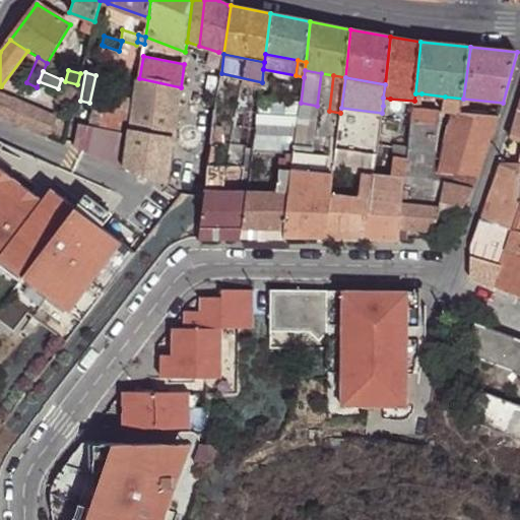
[(181,87),(139,78),(136,101),(133,118),(130,134),(132,134),(126,168),(159,183),(165,181),(167,177),(172,145),(181,87)]
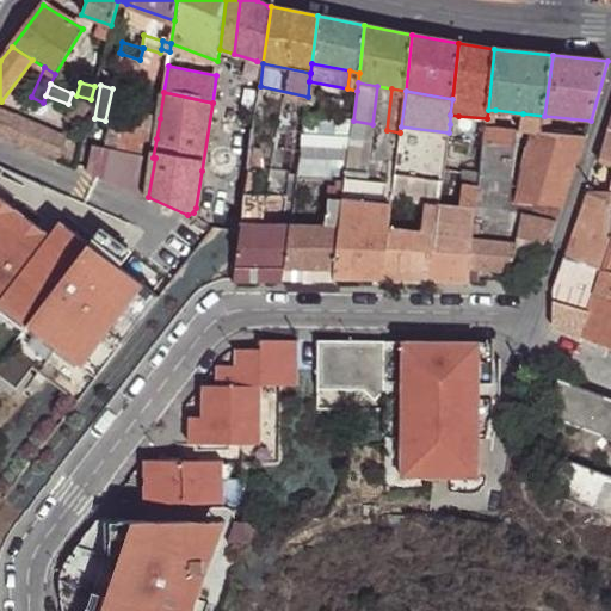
[(85,125),(91,99),(76,96),(71,122),(85,125)]
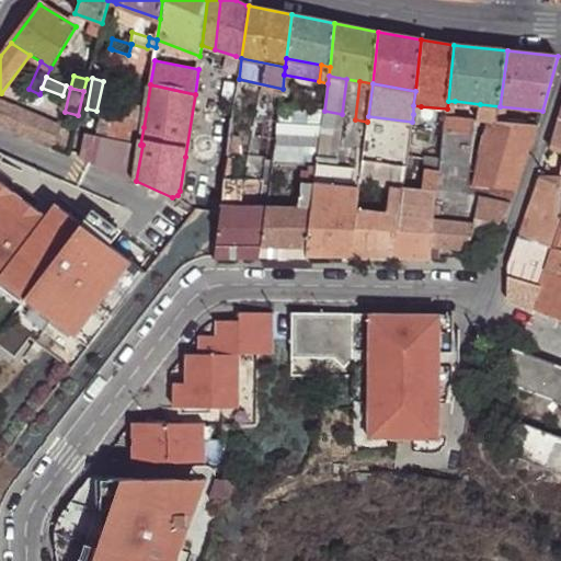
[(0,125),(54,148),(61,130),(61,127),(0,101),(0,125)]
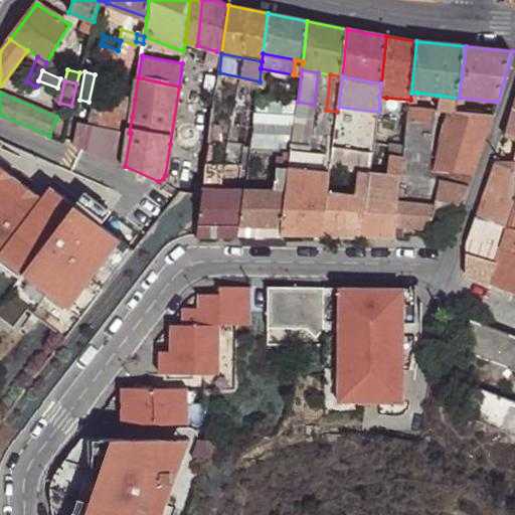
[(457,113),(459,98),(441,96),(439,112),(450,113),(457,114),(457,113)]
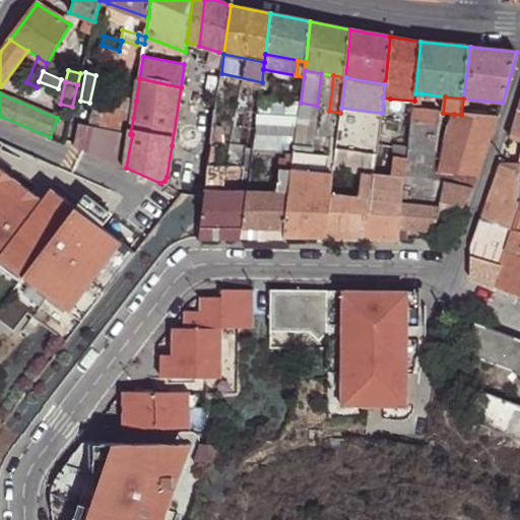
[(133,118),(136,101),(121,98),(119,115),(133,118)]
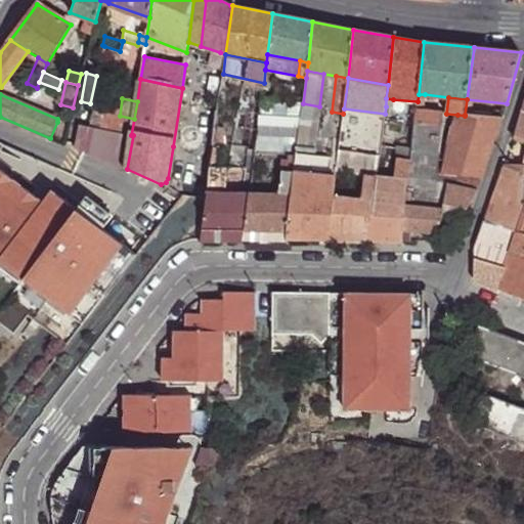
[(301,115),(303,103),(293,100),(292,114),(301,115)]
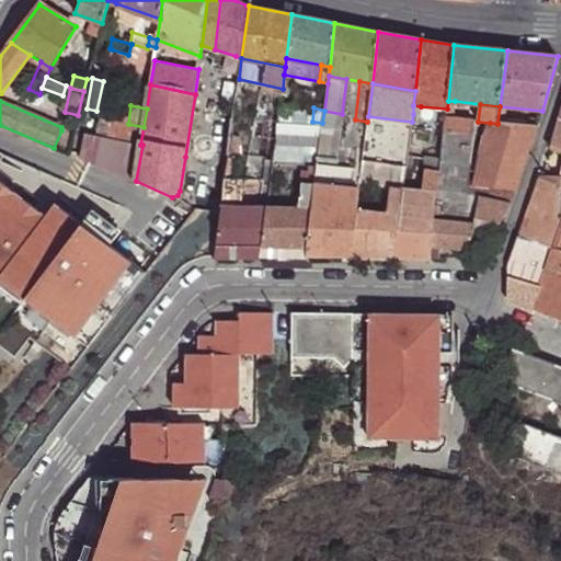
[(412,122),(368,116),(367,122),(364,156),(363,160),(378,163),(389,164),(407,167),(407,165),(408,157),(412,122)]
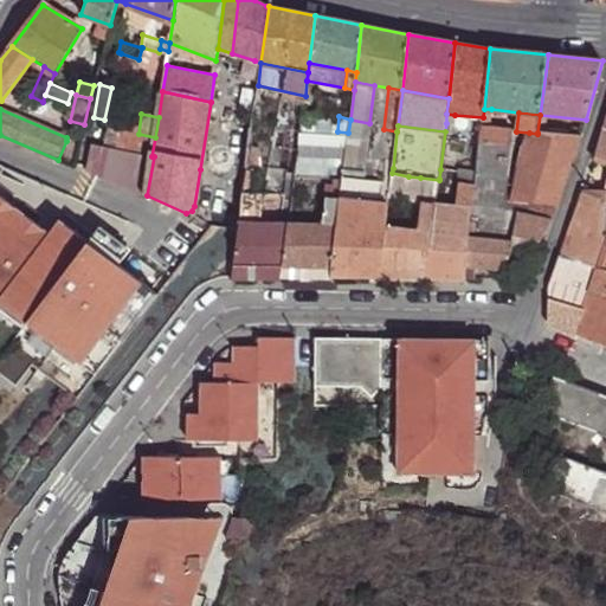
[(152,156),(155,137),(139,134),(108,127),(103,147),(152,156)]
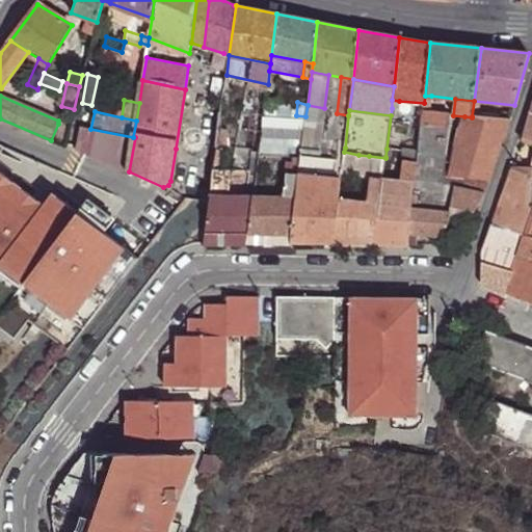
[(429,112),(423,112),(422,125),(447,127),(448,114),(429,112)]
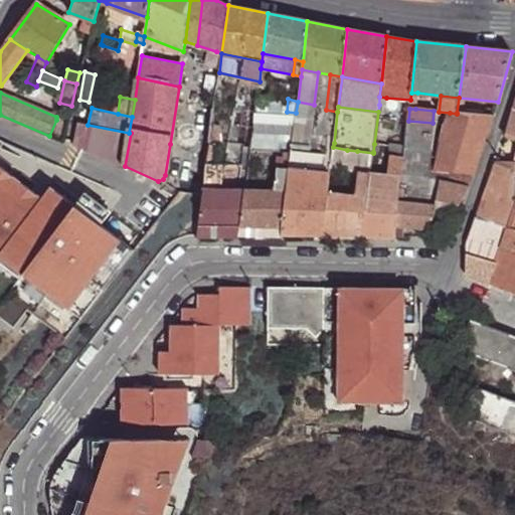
[(514,111),(512,110),(504,134),(514,137),(514,111)]
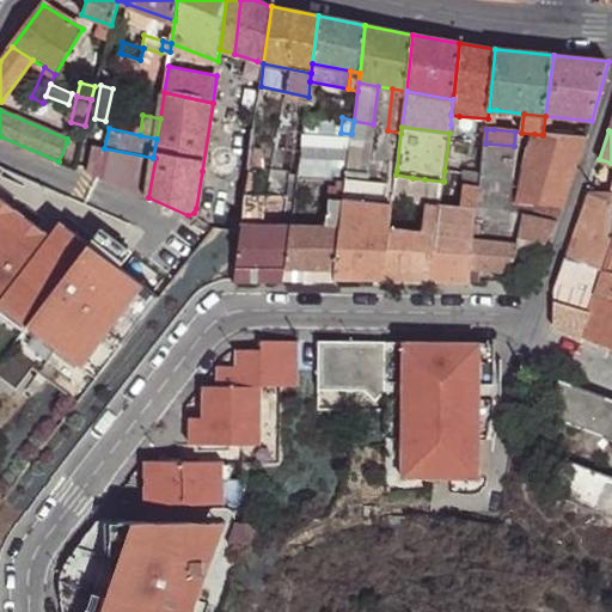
[(587,136),(543,134),(543,135),(534,134),(527,200),(533,200),(564,203),(587,136)]
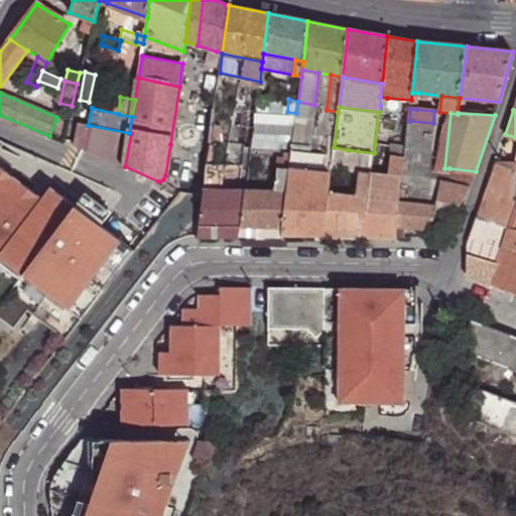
[(62,142),(68,122),(56,120),(49,136),(62,142)]
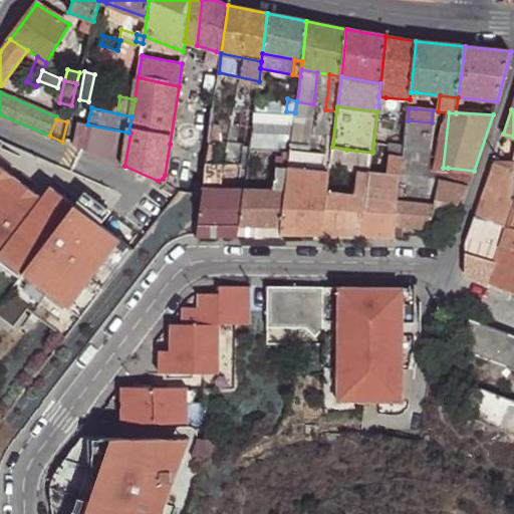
[(432,122),(408,120),(405,146),(403,162),(426,165),(432,122)]
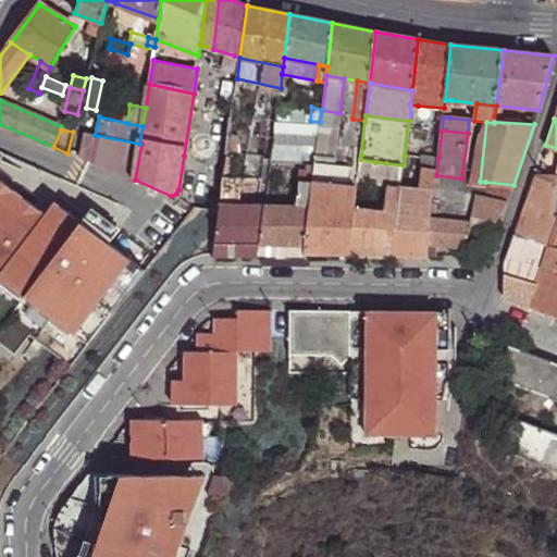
[(141,144),(139,144),(95,135),(84,133),(77,156),(96,163),(135,180),(141,144)]
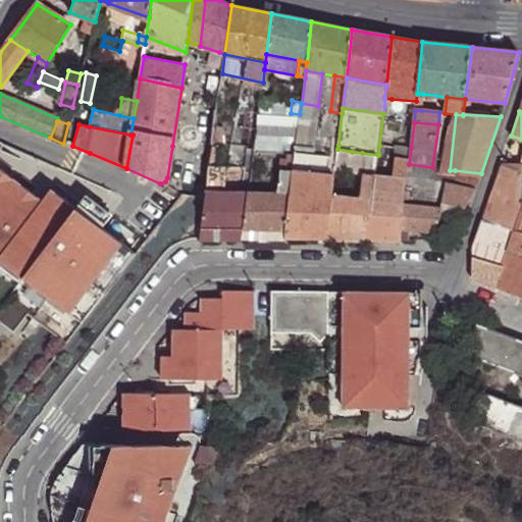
[(222,125),(216,125),(213,147),(223,147),(222,125)]
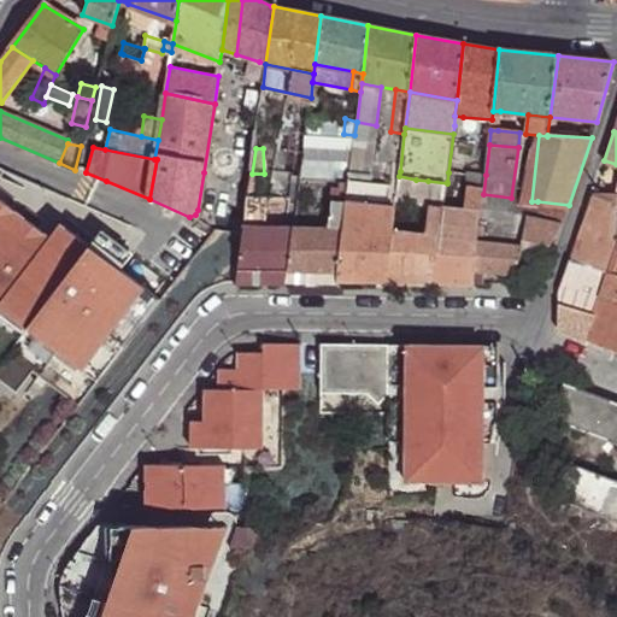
[(0,198),(18,211),(31,191),(43,174),(0,154),(0,198)]
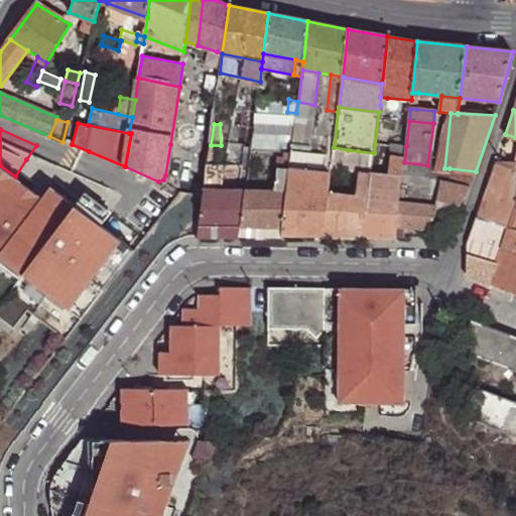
[(307,139),(294,137),(293,148),(306,150),(307,139)]
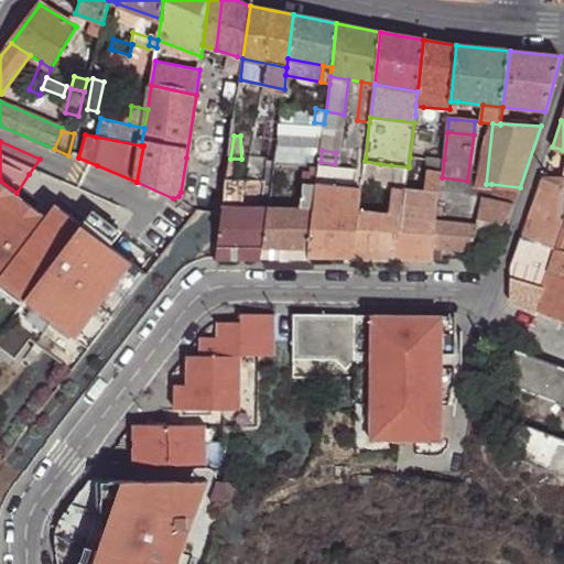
[(97,165),(78,158),(71,183),(86,190),(97,165)]
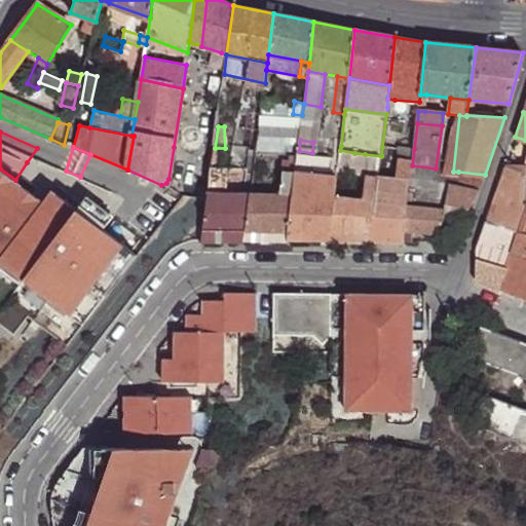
[(412,165),(414,149),(400,147),(397,180),(410,182),(412,165)]
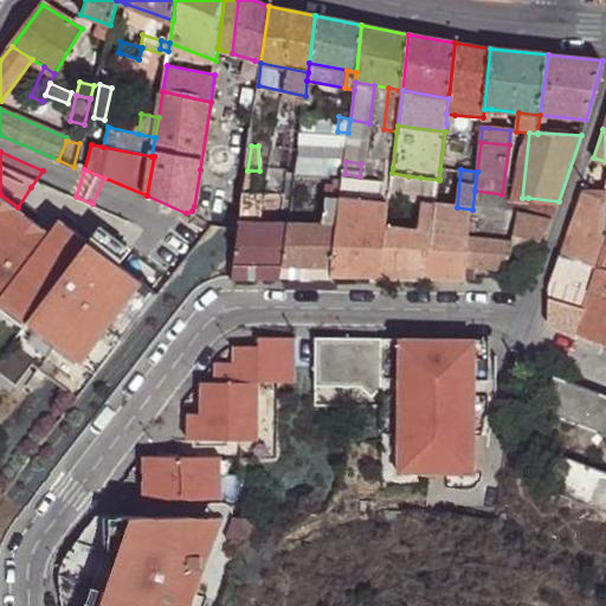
[(31,187),(68,210),(76,184),(43,171),(31,187)]
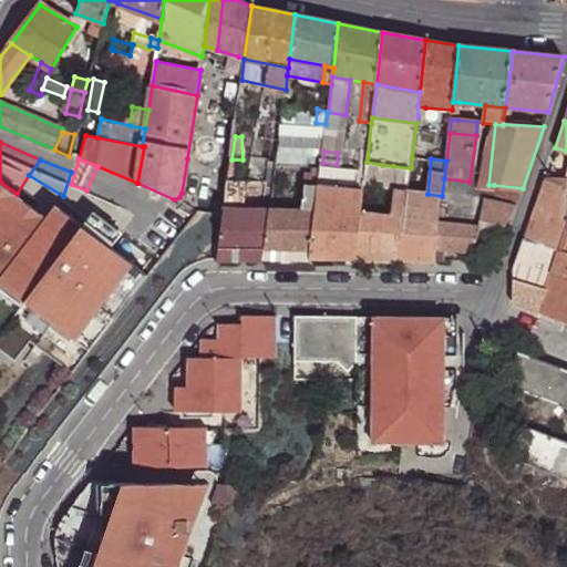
[(243,160),(232,160),(225,209),(238,209),(241,182),(245,161),(243,160)]
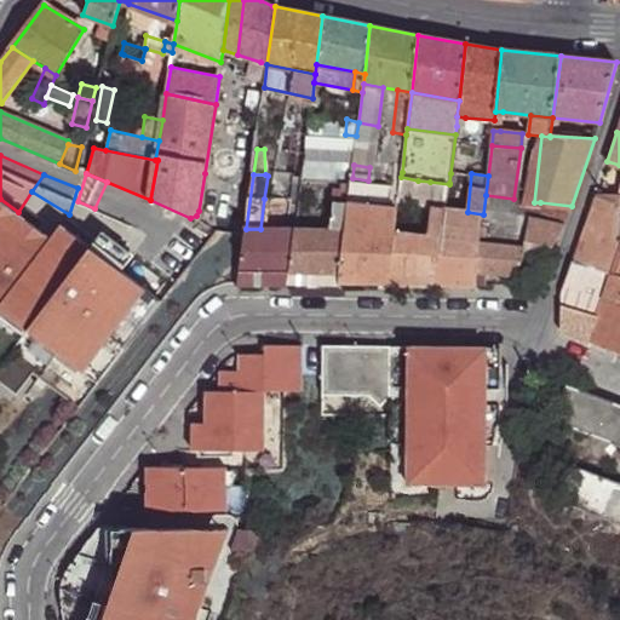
[(397,204),(415,206),(418,181),(401,177),(397,204)]
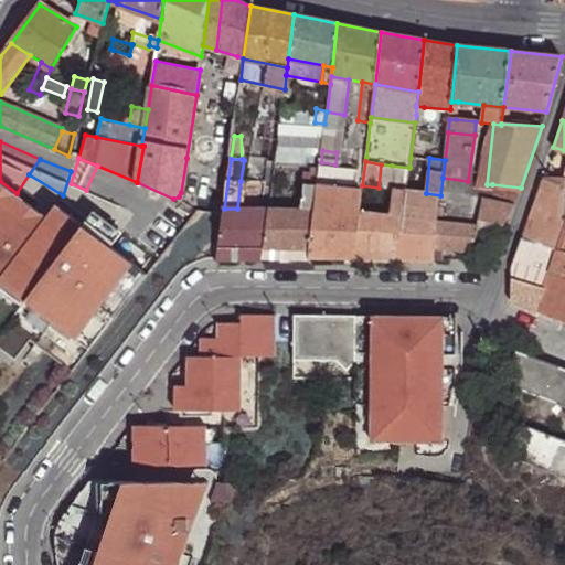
[(408,173),(409,168),(392,166),(390,189),(407,191),(408,182),(408,173)]
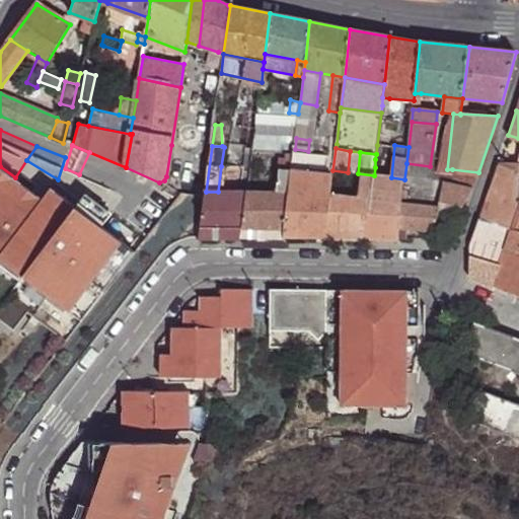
[(292,171),(294,153),(286,153),(286,159),(281,158),(280,170),(292,171)]
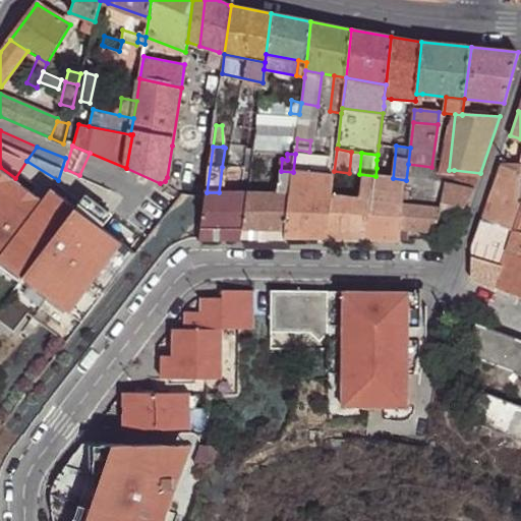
[(15,178),(25,186),(46,200),(58,180),(26,161),(15,178)]
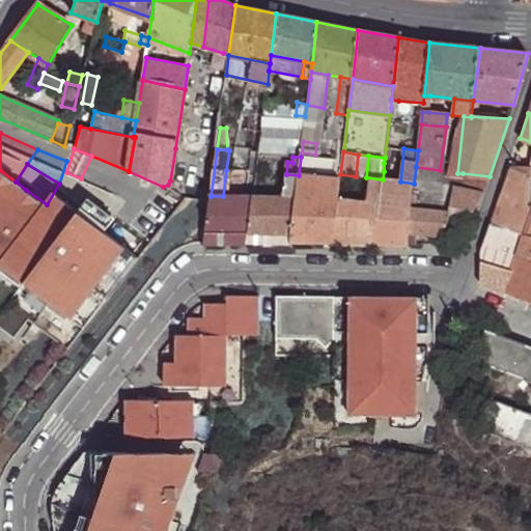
[(440,170),(416,167),(414,184),(409,234),(421,235),(440,236),(445,235),(447,225),(449,212),(435,210),(438,185),(440,170)]
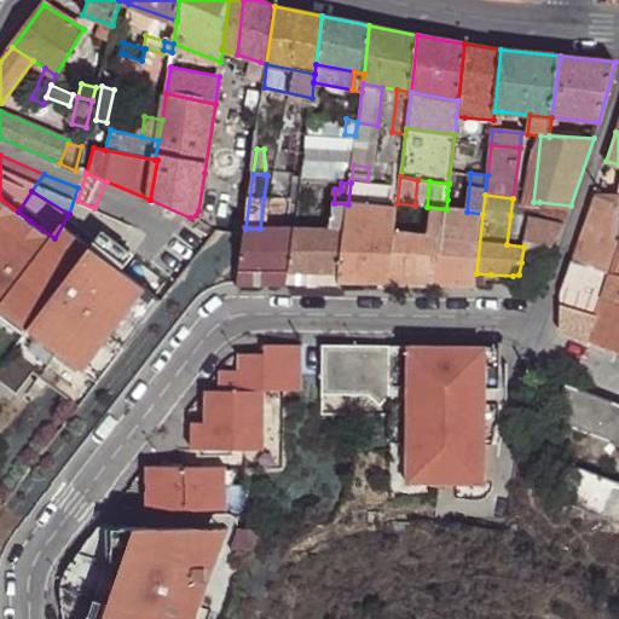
[(618,195),(596,195),(584,230),(617,239),(618,208),(618,195)]
